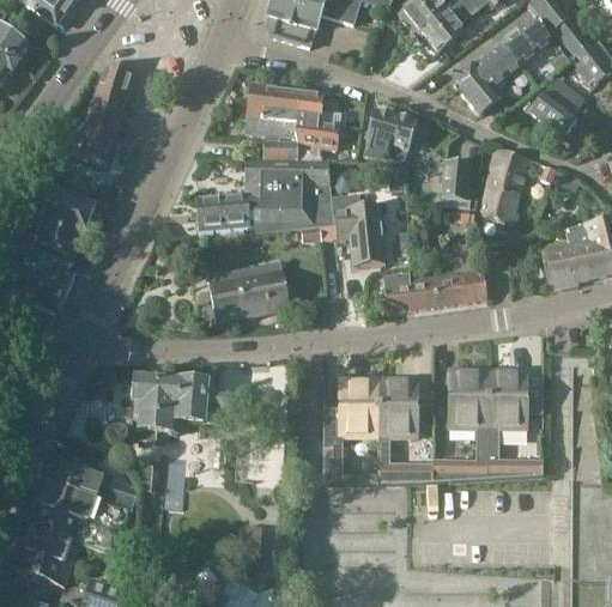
[(19,0),(56,26),(74,0),(19,0)]
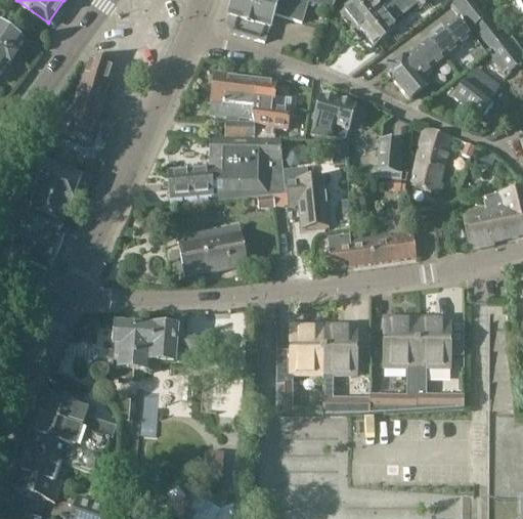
[(233,0),(227,22),(232,31),(266,41),(274,12),(303,20),(309,0),(233,0)]
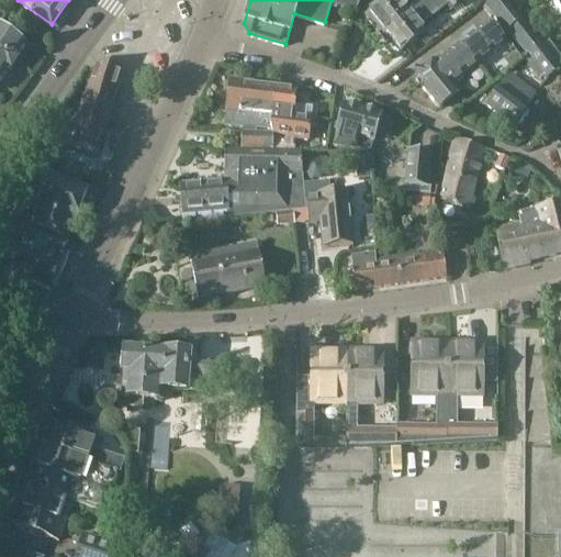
[(367,12),(381,31),(419,0),(374,0),(371,3),(374,7),(367,12)]
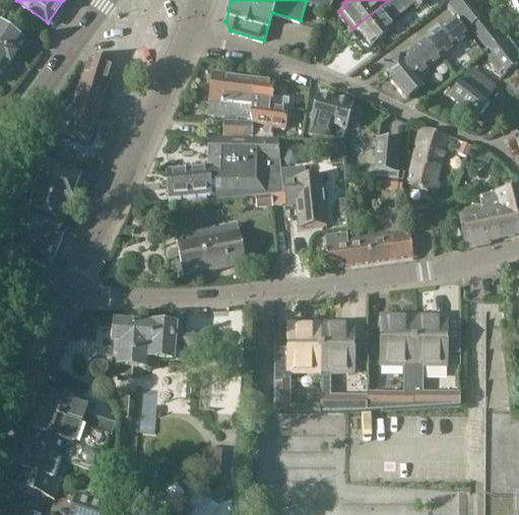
[(388,0),(352,28),(358,35),(362,31),(371,44),(377,40),(381,42),(387,37),(386,31),(394,25),(388,17),(404,5),(400,0),(388,0)]
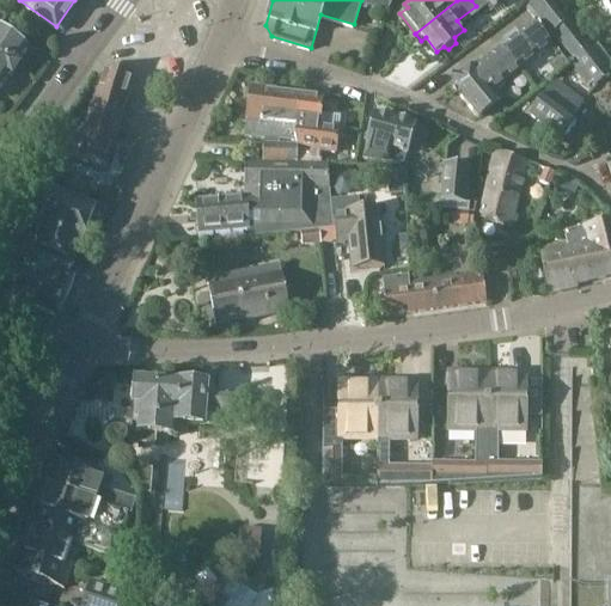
[(484,0),(493,11),(506,0),(484,0)]
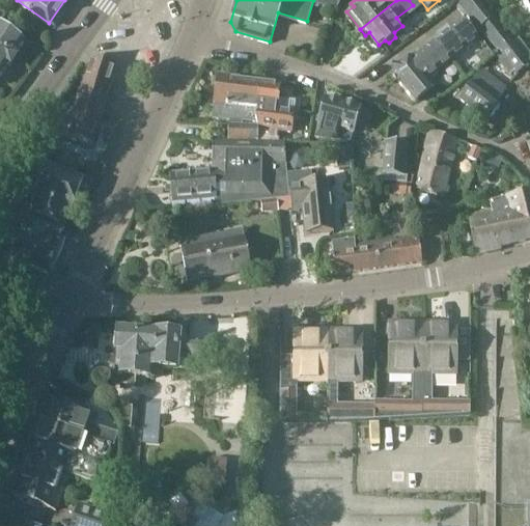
[(485,5),(481,0),(464,0),(458,5),(464,14),(467,10),(480,27),(494,16),(485,5)]
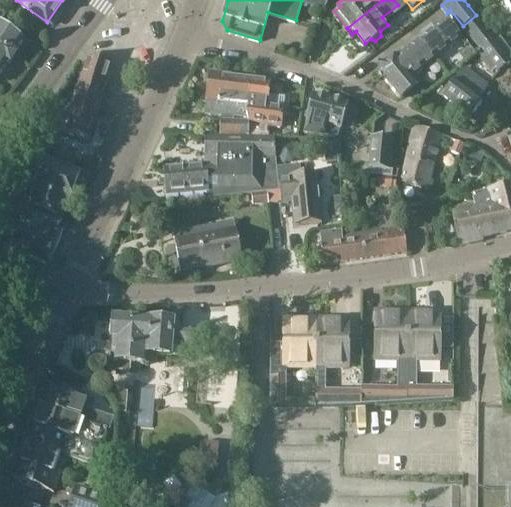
[(422,31),(416,35),(432,56),(449,43),(452,44),(456,40),(456,37),(460,34),(446,17),(425,34),(422,31)]
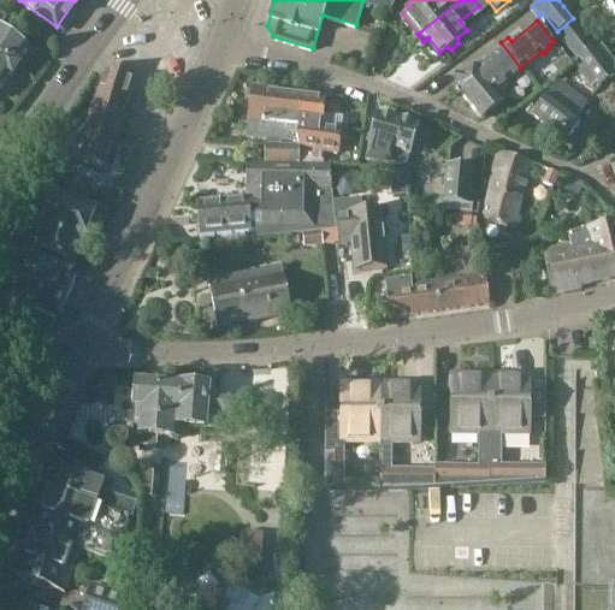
[(568,43),(584,33),(575,22),(561,34),(568,43)]
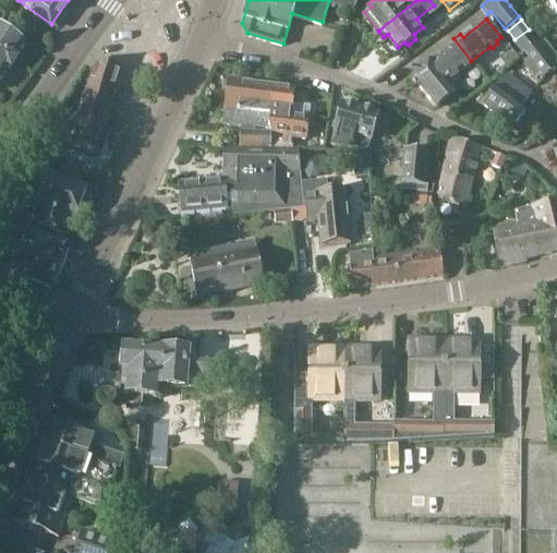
[(0,47),(14,57),(24,43),(23,38),(16,34),(13,35),(0,25),(0,47)]
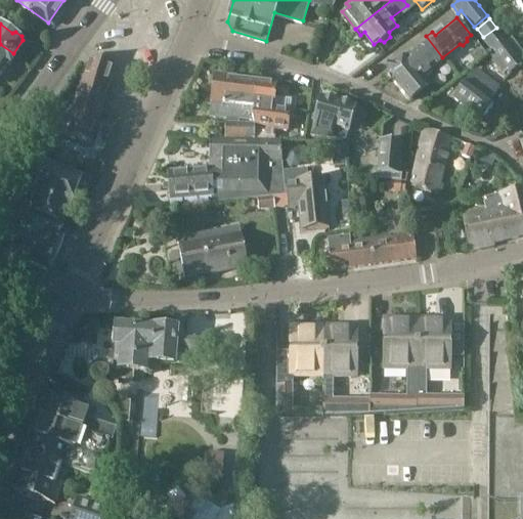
[(504,37),(496,28),(484,37),(491,47),(504,37)]
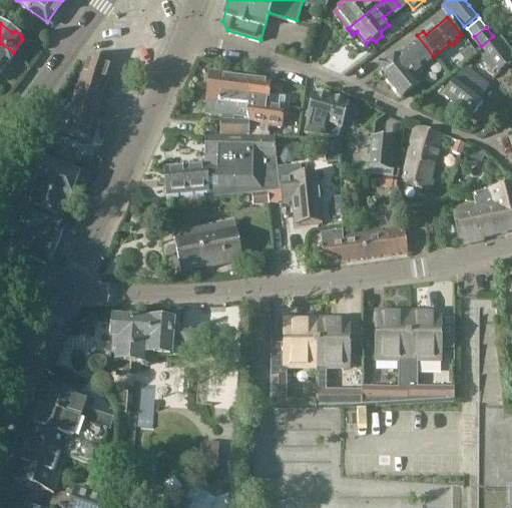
[(380,69),(389,80),(402,95),(421,80),(414,72),(415,70),(419,72),(424,68),(424,64),(433,56),(417,35),(413,38),(416,42),(406,50),(402,45),(381,62),(380,69)]
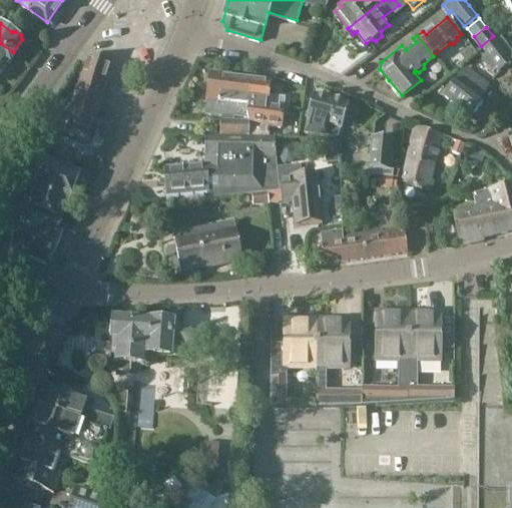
[(511,59),(494,36),(478,49),(493,68),(496,65),(499,68),(511,59)]
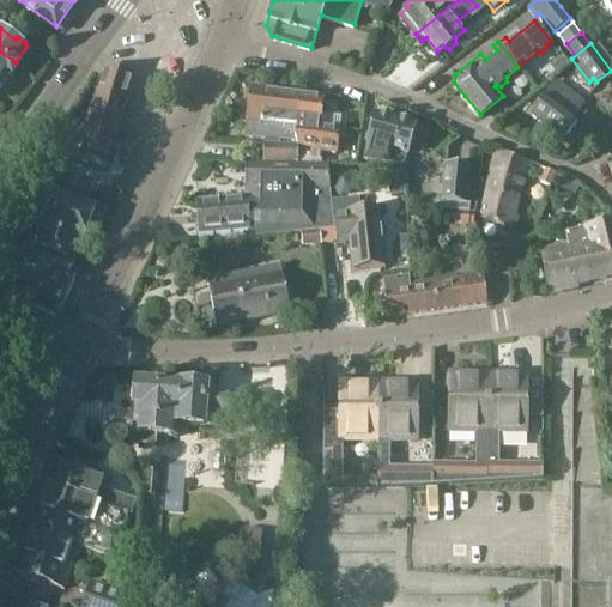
[(0,84),(16,62),(0,52),(0,84)]
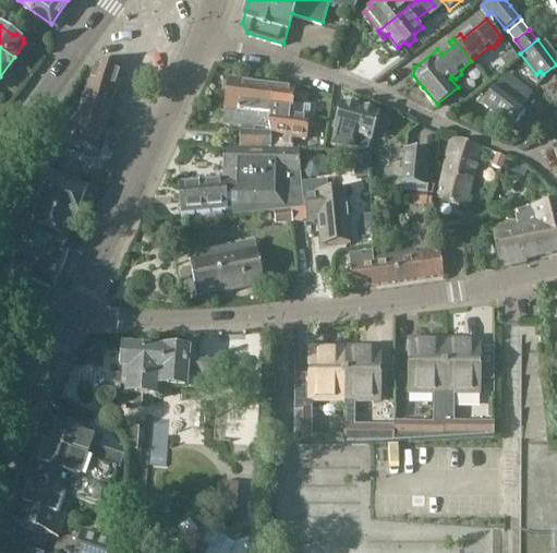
[(93,115),(107,119),(123,65),(95,57),(82,99),(95,104),(93,115)]
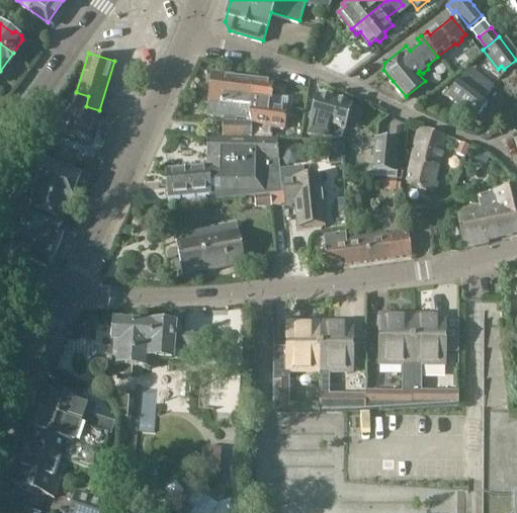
[(494,83),(471,65),(449,94),(477,115),(489,99),(484,96),(494,83)]
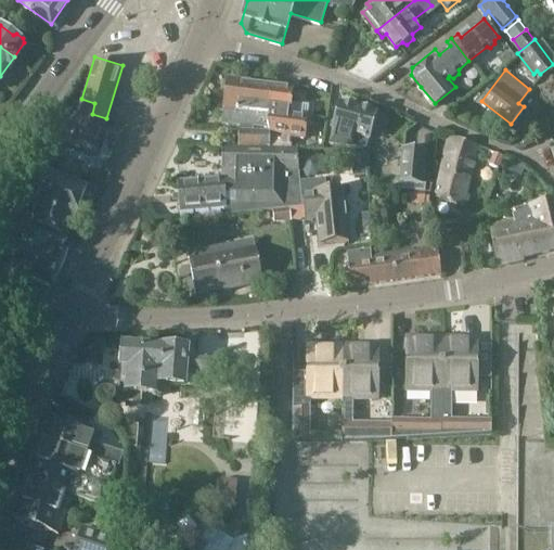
[(223,122),(241,123),(241,129),(240,129),(240,145),(270,145),(270,129),(253,129),(254,125),(266,126),(270,80),(227,76),(223,106),(224,106),(223,122)]
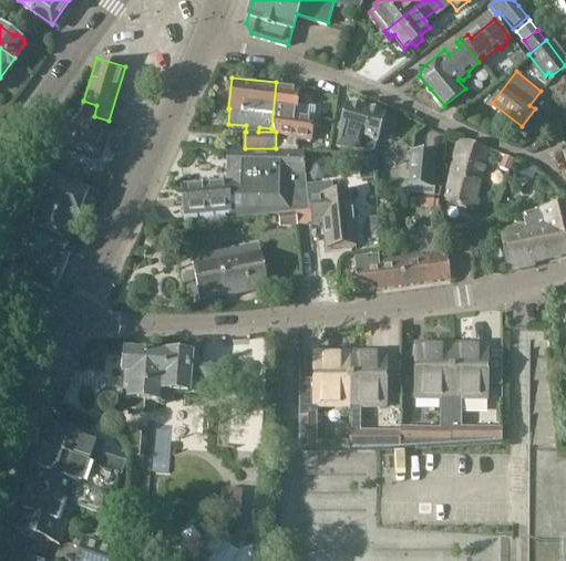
[(271,128),(274,128),(276,132),(276,148),(298,148),(298,138),(312,139),(315,115),(296,113),(298,84),(276,82),(271,128)]
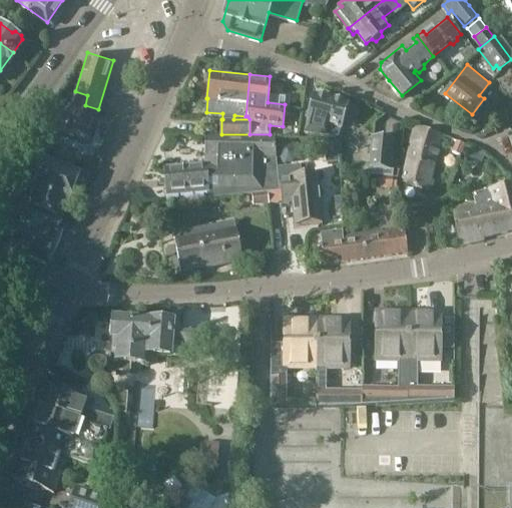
[(89,137),(98,109),(85,105),(87,95),(75,91),(62,130),(89,137)]
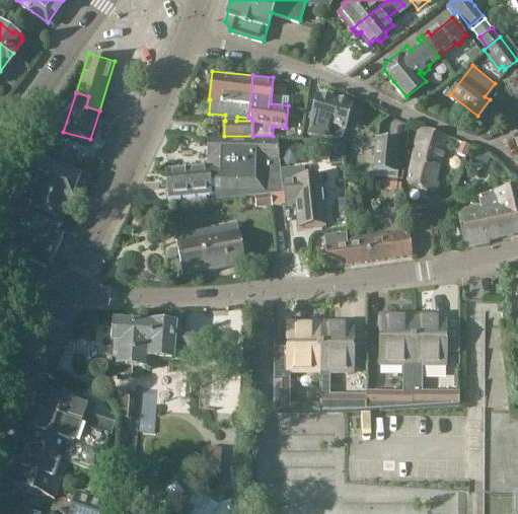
[(342,136),(352,103),(317,93),(310,120),(312,120),(307,135),(342,136)]
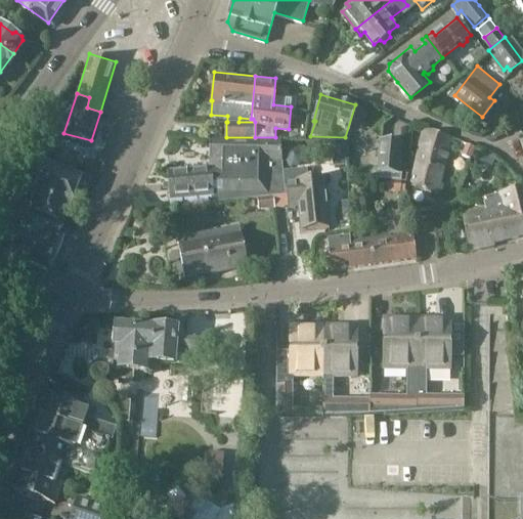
[(411,181),(436,191),(449,135),(425,128),(411,181)]
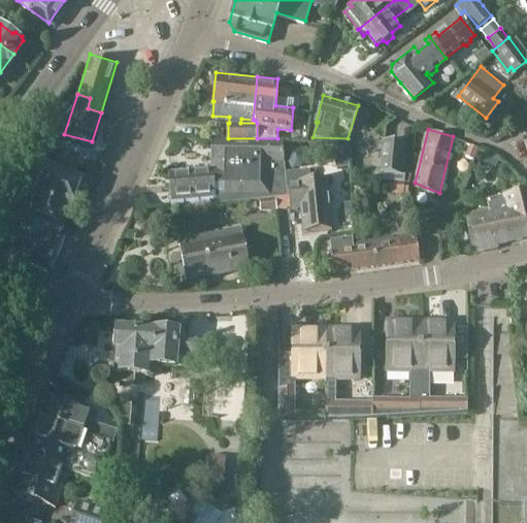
[(313,137),(305,137),(305,145),(314,145),(313,137)]
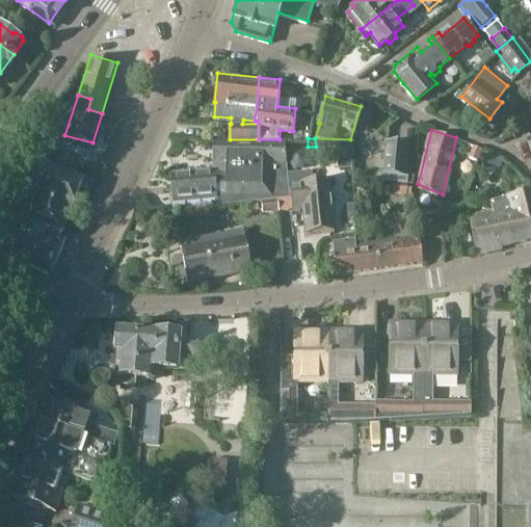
[(383,179),(393,180),(408,181),(408,173),(406,173),(408,140),(386,138),(382,173),(383,173),(383,179)]
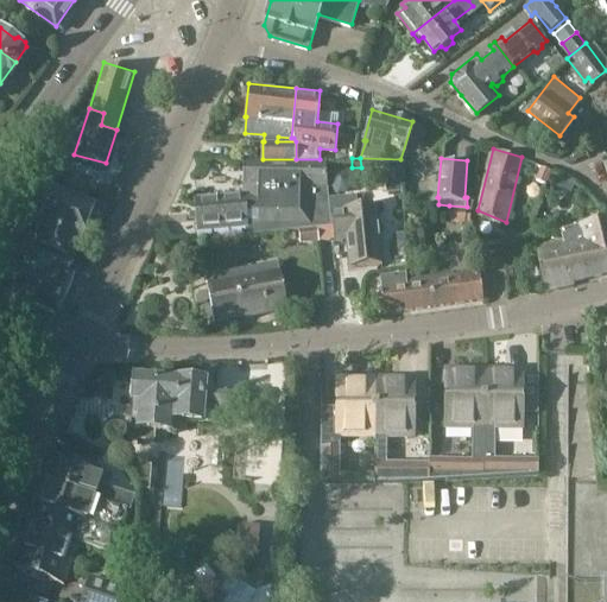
[(299,227),(333,223),(330,196),(327,159),(320,159),(296,159),(263,159),(245,159),(244,192),(195,197),(197,229),(250,225),(250,233),(299,227)]
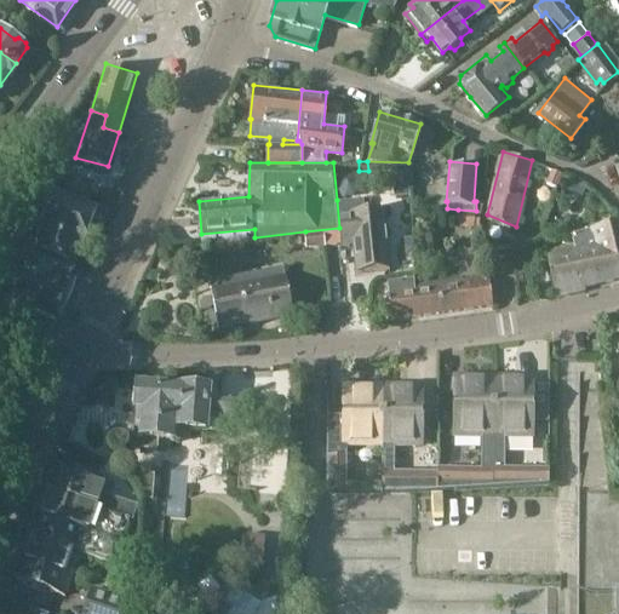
[(562,172),(552,167),(548,181),(557,185),(562,172)]
